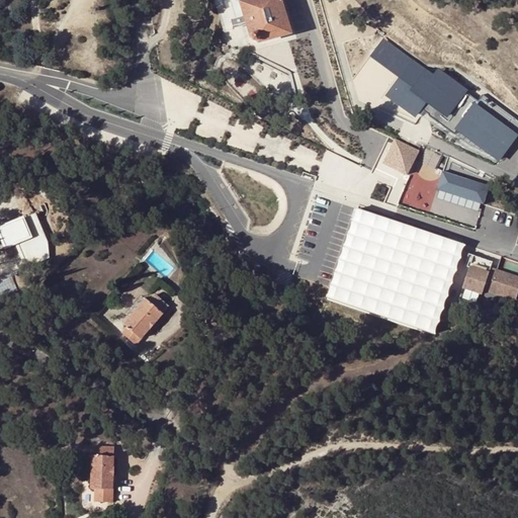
[(279,0),(231,0),(237,19),(232,21),(234,28),(243,25),(248,24),(249,25),(253,37),(254,36),(254,37),(253,38),(253,39),(254,40),(255,41),(256,42),(257,42),(258,42),(259,41),(260,41),(260,40),(261,42),(290,32),(279,0)]
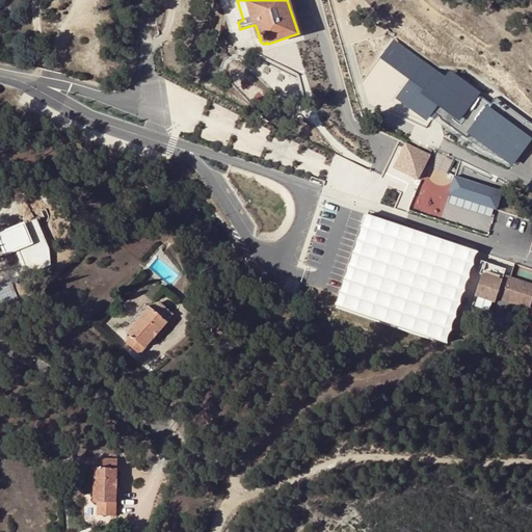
[(411,81),(423,67),(393,45),(381,59),(411,81)]
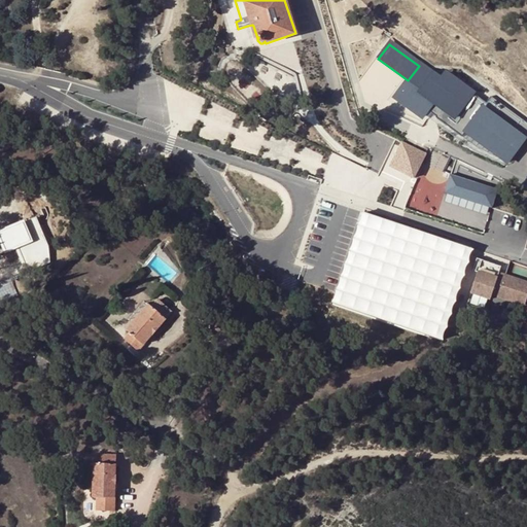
[(442,79),(420,64),(419,66),(408,80),(395,98),(423,117),(428,109),(437,116),(436,118),(463,138),(466,132),(507,162),(525,139),(526,136),(526,120),(491,95),(486,102),(446,73),(442,79)]
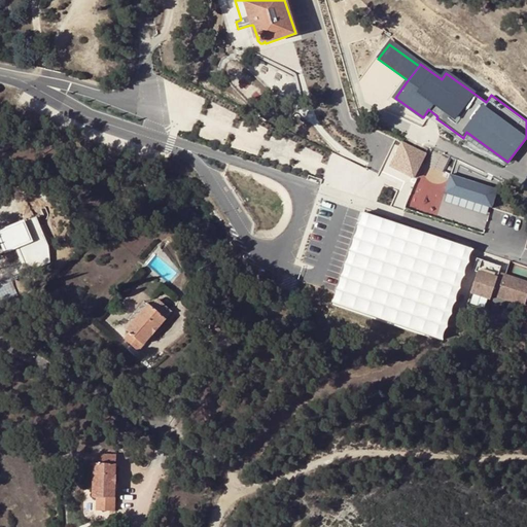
[(425,155),(402,144),(391,167),(414,178),(425,155)]
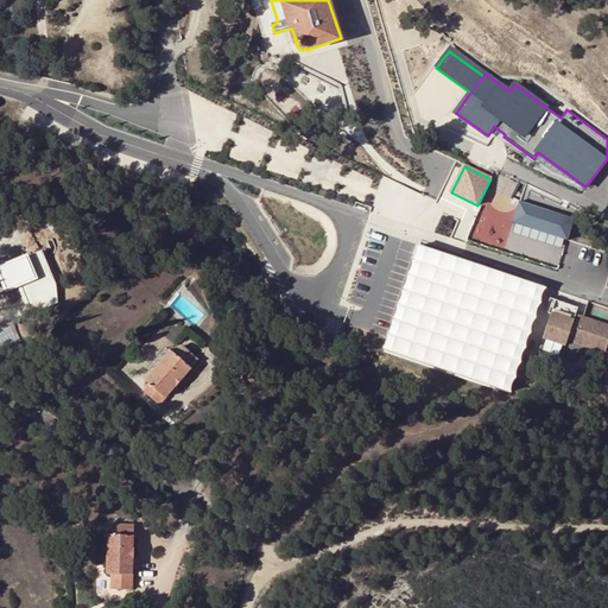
[(575,219),(520,202),(513,223),(517,223),(565,239),(569,240),(575,219)]
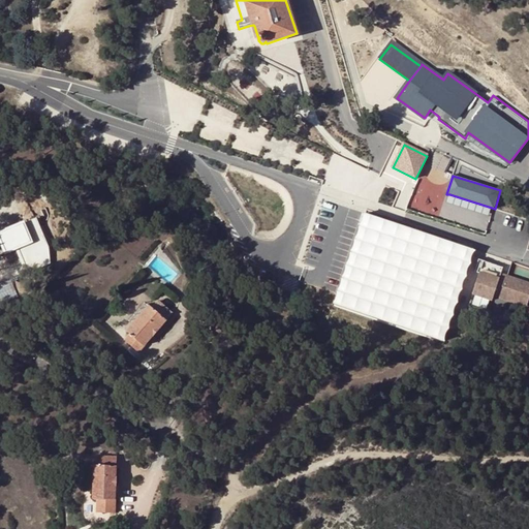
[(492,208),(449,194),(446,203),(489,216),(492,208)]
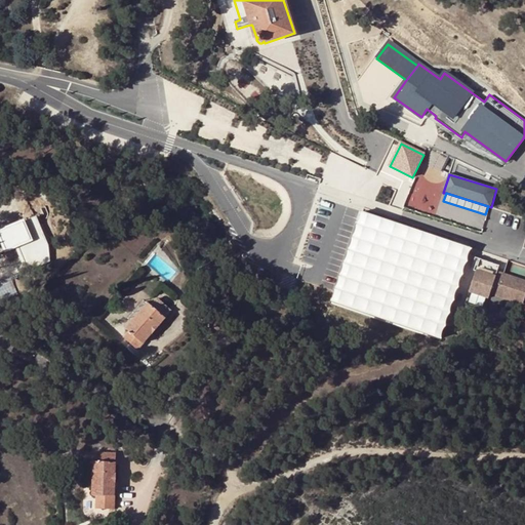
[(469,248),(362,214),(332,306),(439,339),(469,248)]
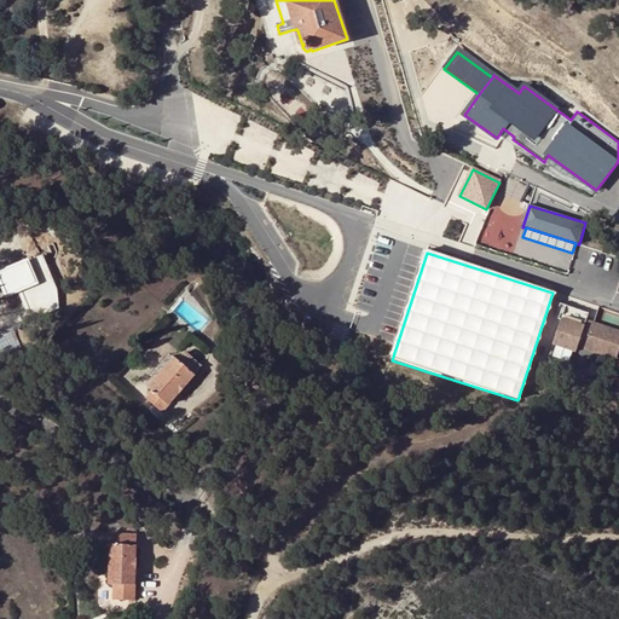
[(0,272),(27,262),(24,255),(0,265),(0,272)]
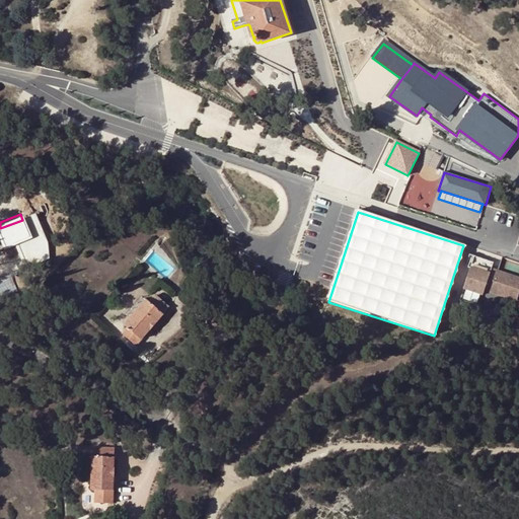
[(25,225),(22,220),(0,228),(0,234),(2,240),(6,247),(28,238),(31,245),(44,240),(36,221),(25,225)]
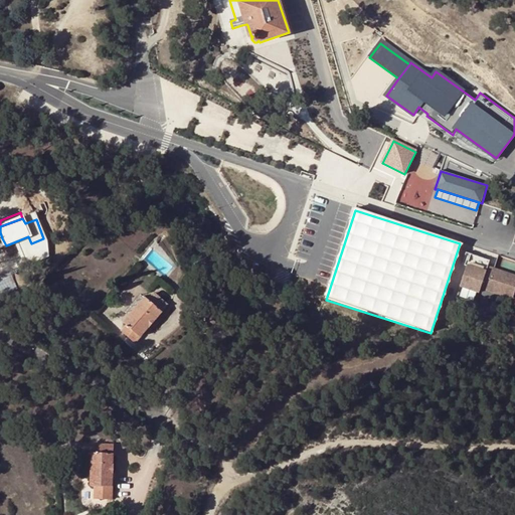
[(490,260),(466,252),(462,264),(467,266),(460,286),(463,287),(477,292),(479,293),(481,288),(513,298),(514,291),(514,276),(488,267),(490,260)]
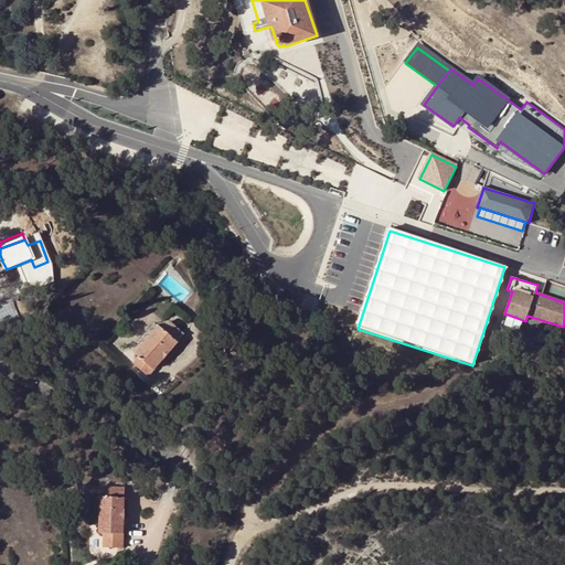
[(523,320),(508,315),(504,326),(520,330),(523,320)]
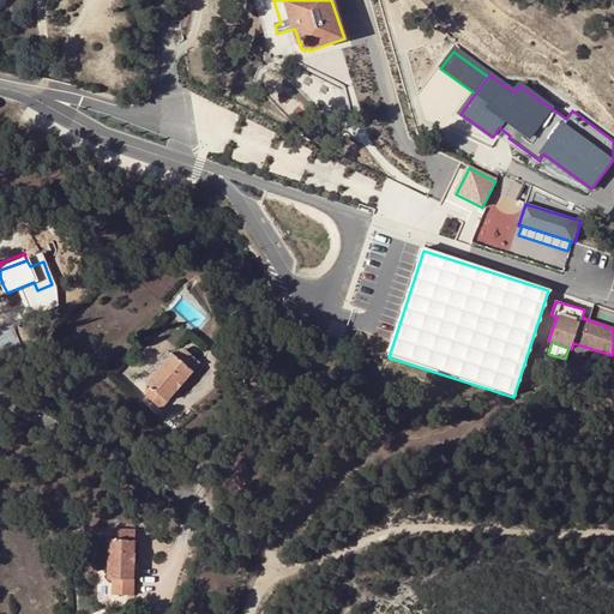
[(174,356),(155,377),(149,385),(151,387),(145,395),(161,408),(172,396),(174,397),(175,395),(172,391),(175,387),(179,391),(186,383),(185,381),(200,363),(185,350),(176,359),(174,356)]
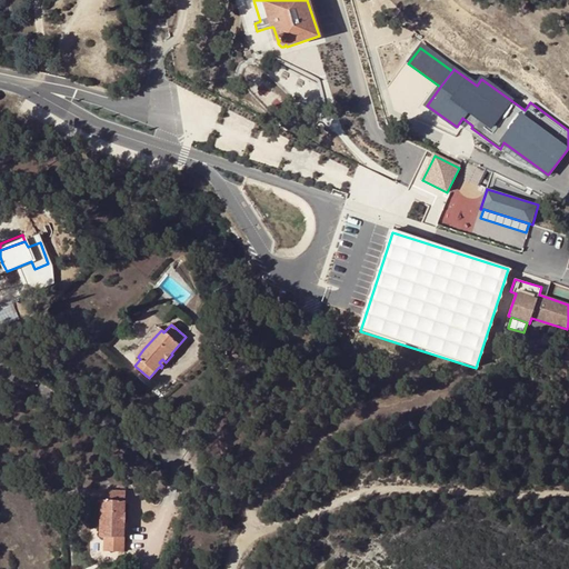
[(139,345),(143,349),(161,330),(156,326),(139,345)]
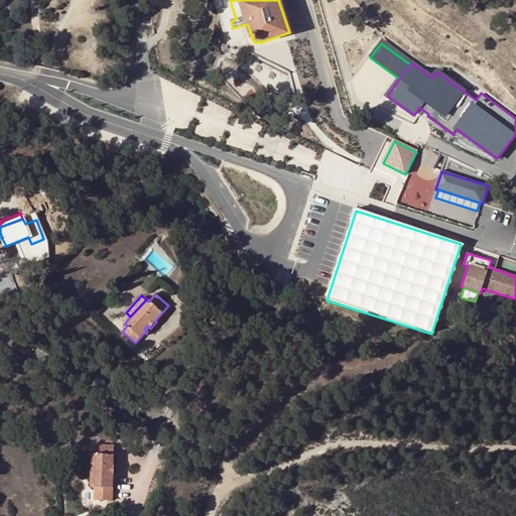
[(92,455),(91,479),(91,487),(95,487),(95,495),(113,496),(113,482),(114,481),(114,480),(110,480),(110,475),(114,476),(115,467),(113,466),(114,446),(97,445),(96,455),(92,455)]
